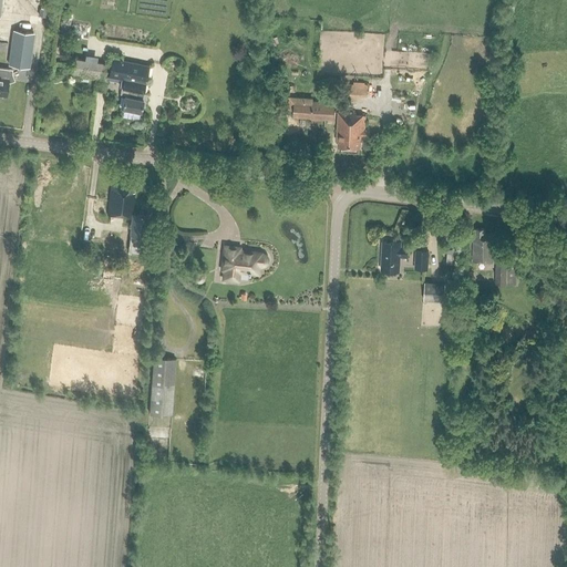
[(29,68),(33,33),(13,31),(9,64),(29,68)]
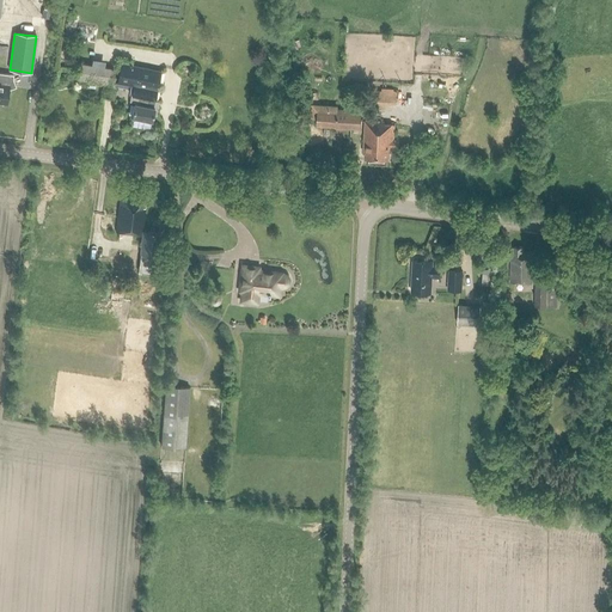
[(112,84),(115,68),(80,63),(78,78),(112,84)]
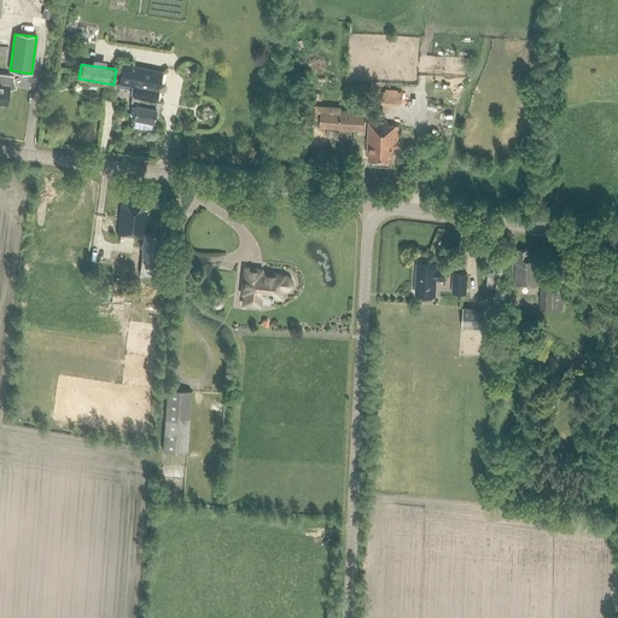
[(118,83),(135,87),(134,98),(133,99),(135,101),(136,103),(133,118),(153,123),(156,109),(155,109),(156,103),(158,92),(159,81),(162,73),(126,65),(122,65),(118,83)]
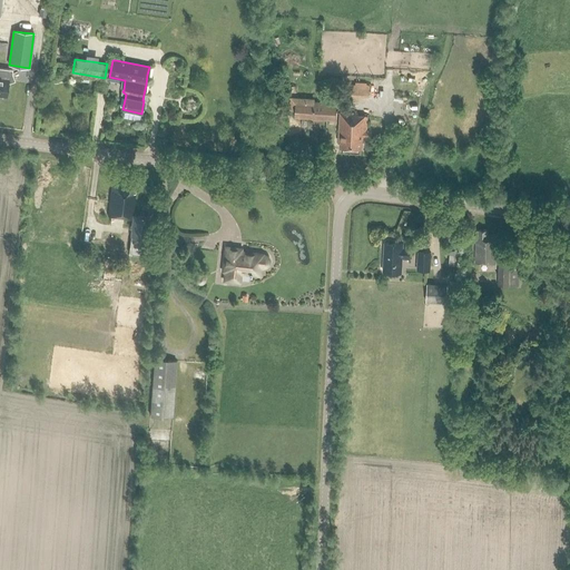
[(0,95),(5,96),(7,84),(10,84),(16,81),(12,75),(12,70),(0,68),(0,95)]
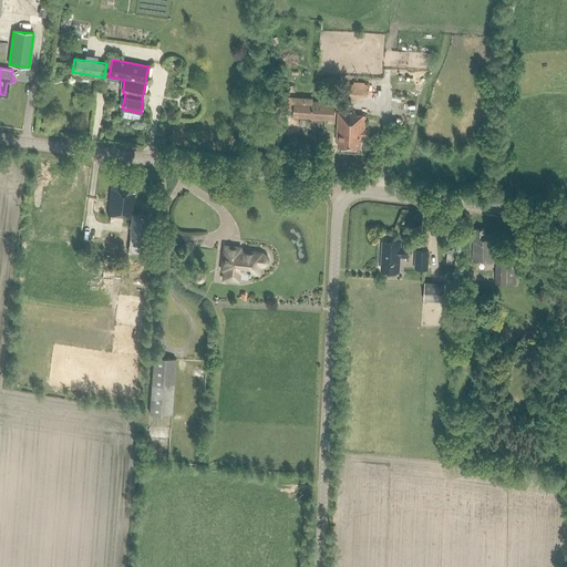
[(109,79),(98,76),(95,90),(106,92),(109,79)]
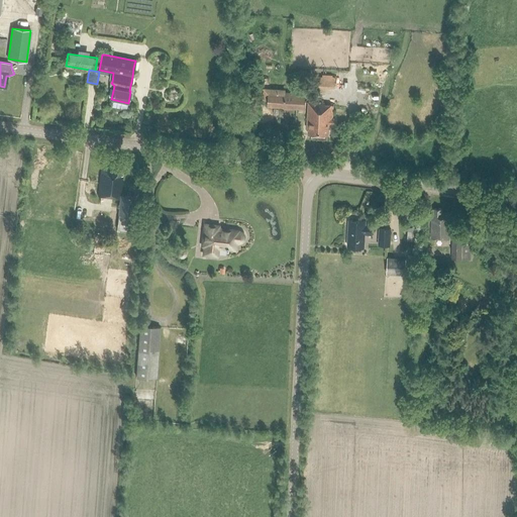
[(318,76),(318,86),(335,86),(336,76),(318,76)]
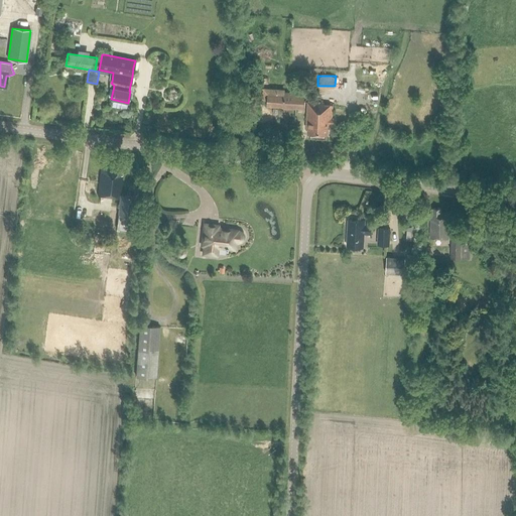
[(262,100),(267,100),(267,107),(282,108),(282,109),(302,110),(303,94),(284,93),(284,89),(263,88),(262,100)]
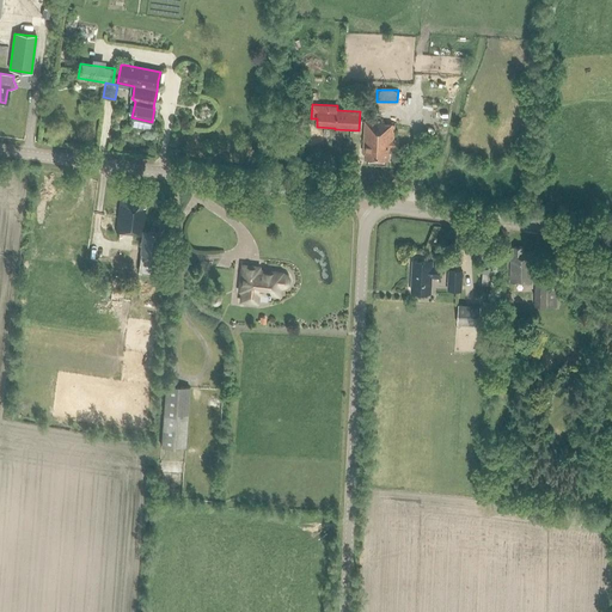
[(383,123),(365,121),(362,152),(365,152),(363,159),(390,160),(390,148),(392,150),(393,126),(391,126),(391,124),(383,124),(383,123)]
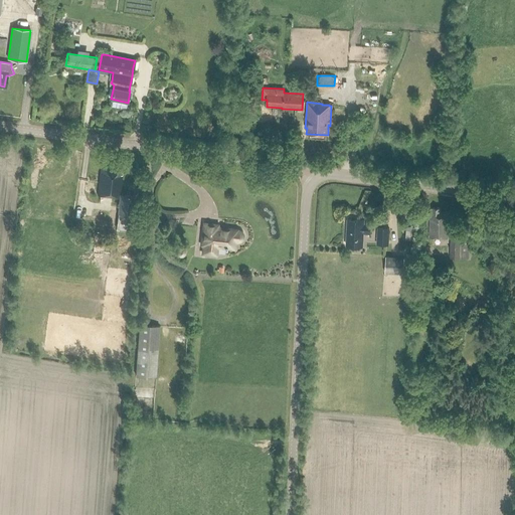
[(133,231),(135,215),(136,196),(121,194),(122,175),(120,175),(121,165),(113,164),(113,168),(102,167),(101,173),(100,173),(98,195),(119,197),(118,214),(116,229),(133,231)]
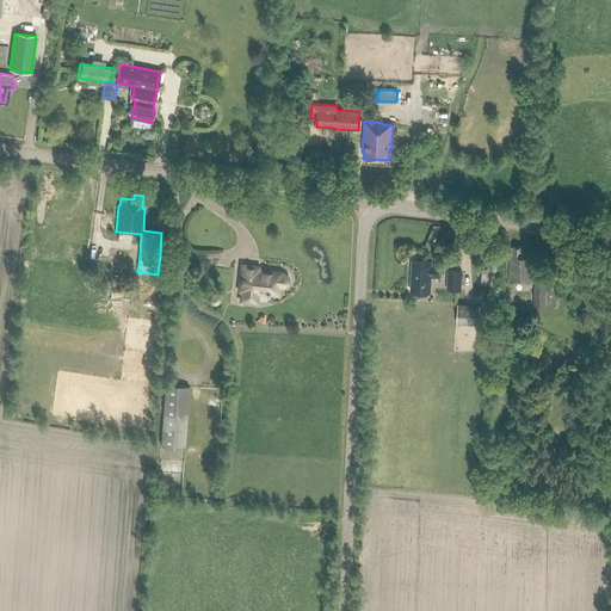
[(534,260),(534,252),(523,252),(523,247),(512,247),(512,253),(510,252),(508,282),(530,283),(531,260),(534,260)]
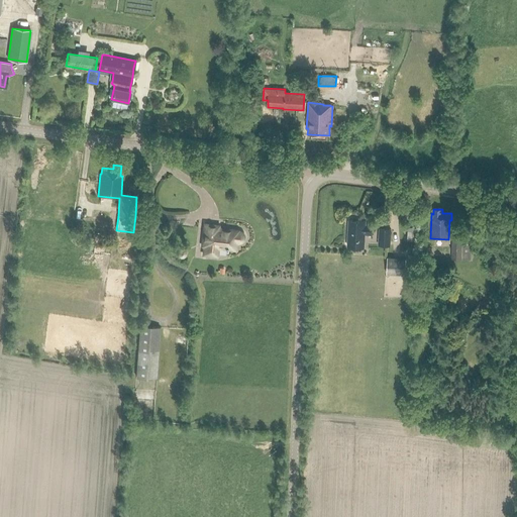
[(372,234),(372,224),(365,224),(366,221),(348,220),(347,246),(364,247),(365,234),(372,234)]
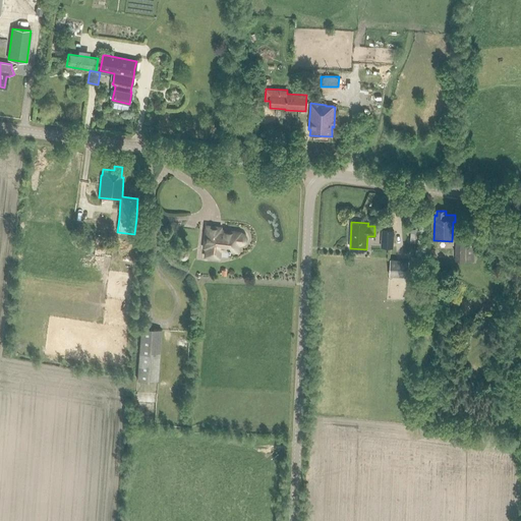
[(244,235),(241,234),(239,234),(239,233),(231,232),(231,233),(220,232),(220,228),(207,227),(205,247),(207,248),(206,256),(219,257),(220,249),(237,251),(238,244),(240,244),(243,243),(245,241),(245,238),(244,235)]
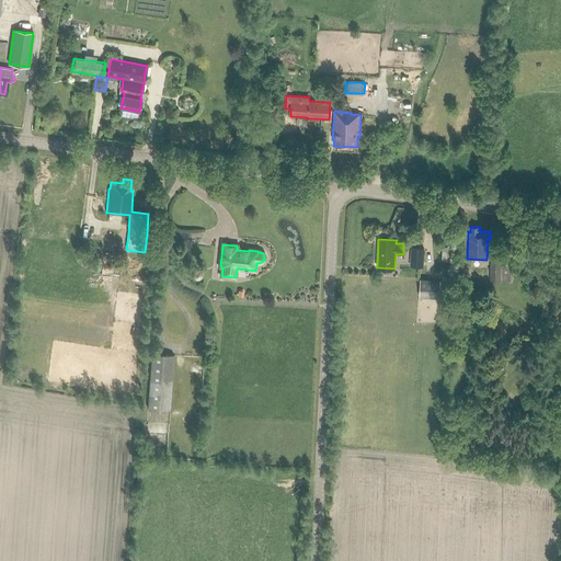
[(453,247),(443,247),(442,262),(451,262),(453,247)]
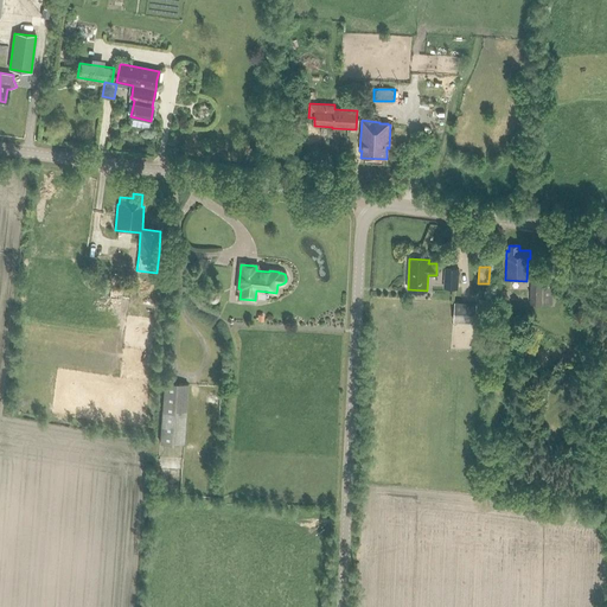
[(459,269),(445,268),(443,288),(458,289),(459,269)]
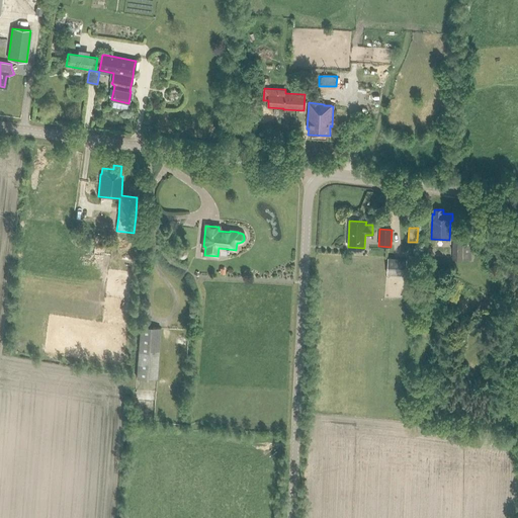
[(470,260),(470,240),(452,240),(452,259),(470,260)]
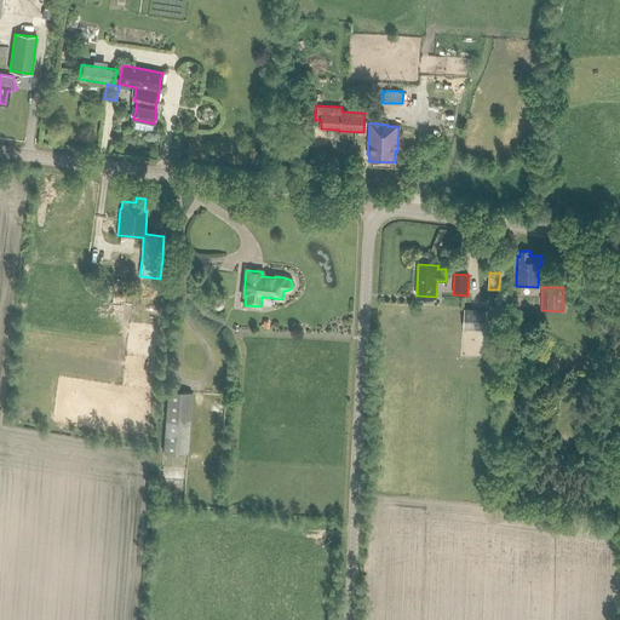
[(135,302),(154,306),(155,298),(136,294),(135,302)]
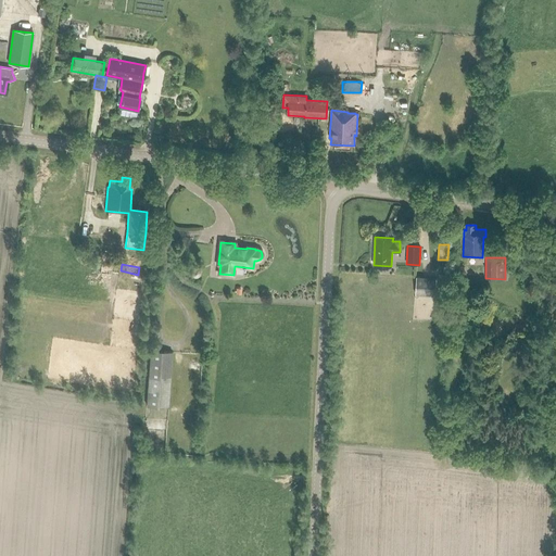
[(190,275),(192,277),(196,278),(199,277),(201,275),(201,272),(200,268),(198,267),(194,266),(191,268),(189,272),(190,275)]
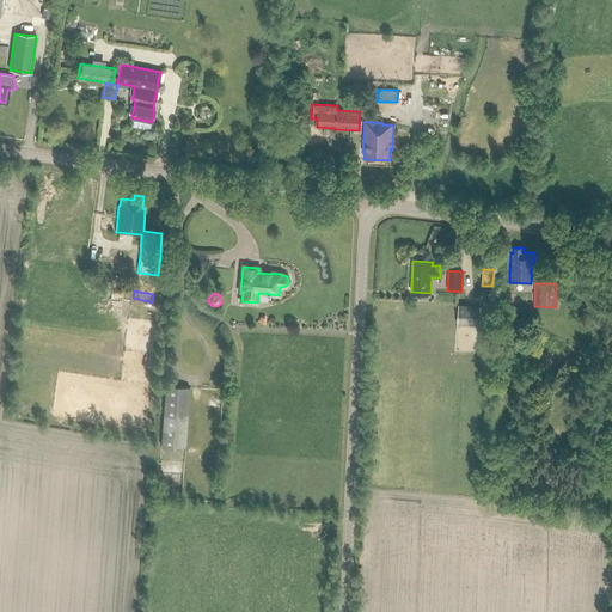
[(494,303),(483,303),(482,317),(493,317),(494,303)]
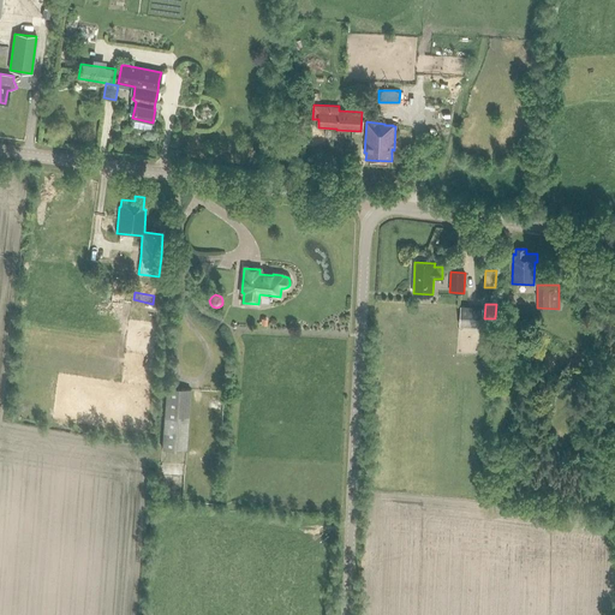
[(483,306),(460,305),(460,326),(483,327),(483,306)]
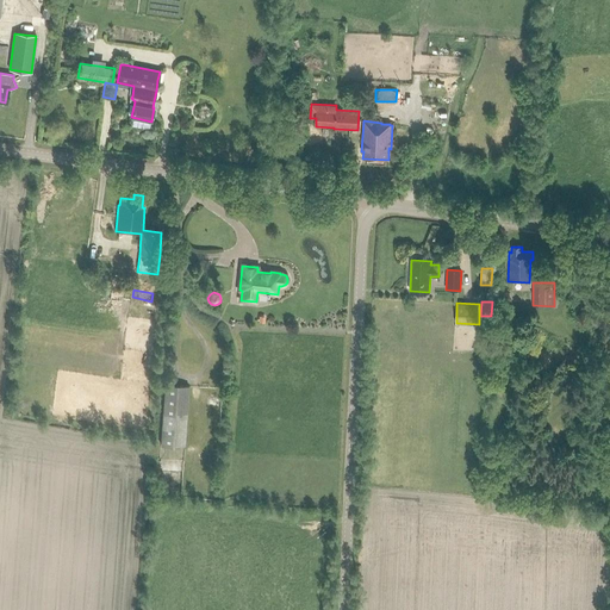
[(185,448),(190,386),(165,385),(161,446),(185,448)]
